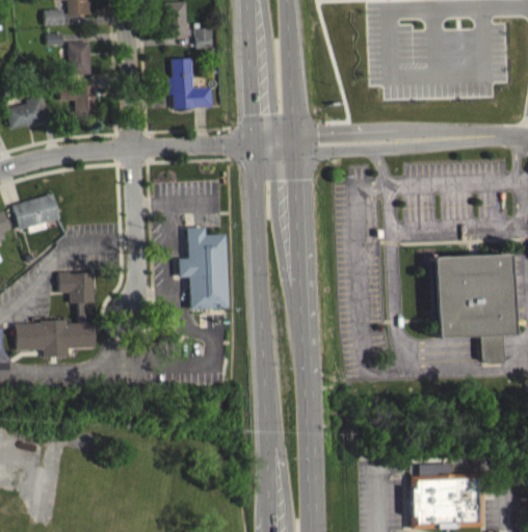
[(91,0),(93,15),(70,16),(69,0),(91,0)]
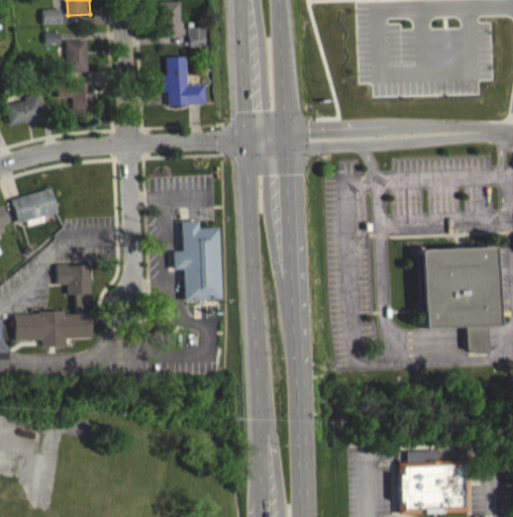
[(182,1),(183,28),(187,28),(188,34),(184,35),(163,36),(162,2),(182,1)]
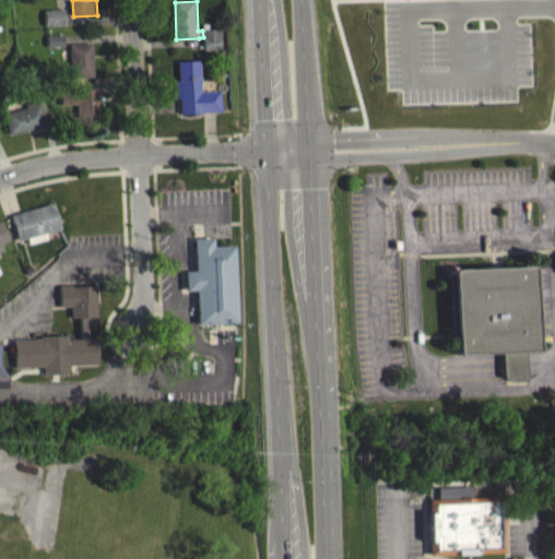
[(69,26),(48,27),(47,11),(69,10),(69,26)]
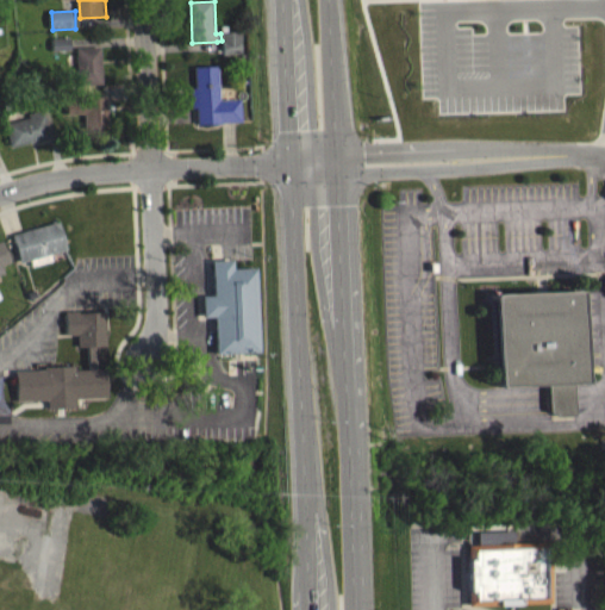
[(244,41),(244,55),(228,56),(226,43),(225,43),(224,32),(244,31),(245,41),(244,41)]
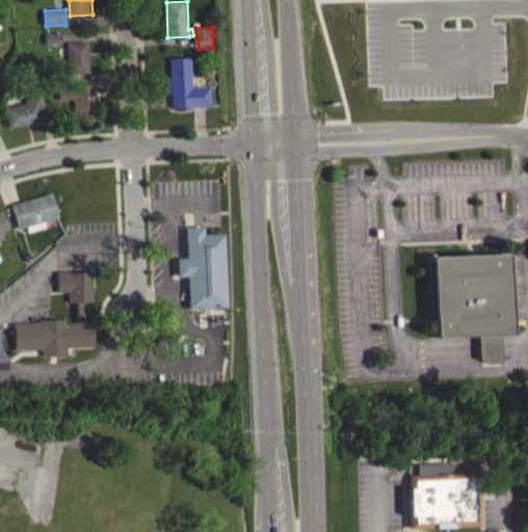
[(64,45),(49,46),(48,34),(64,33),(64,45)]
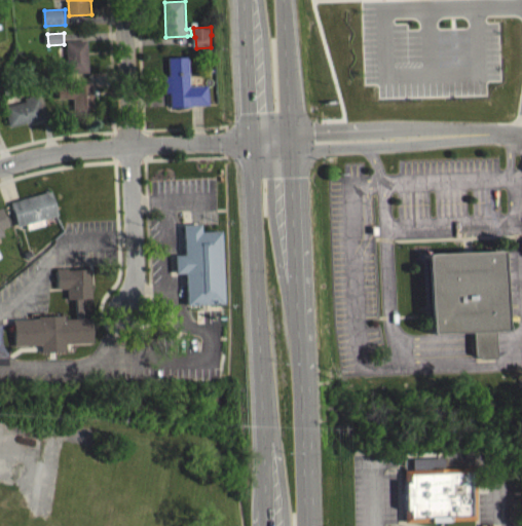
[(90,73),(70,74),(69,42),(89,41),(90,73)]
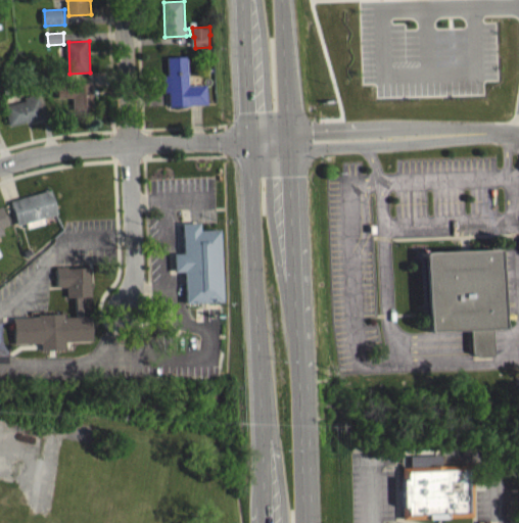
[(190,57),(191,86),(209,86),(209,106),(172,107),(171,93),(167,94),(166,76),(171,76),(170,58),(190,57)]
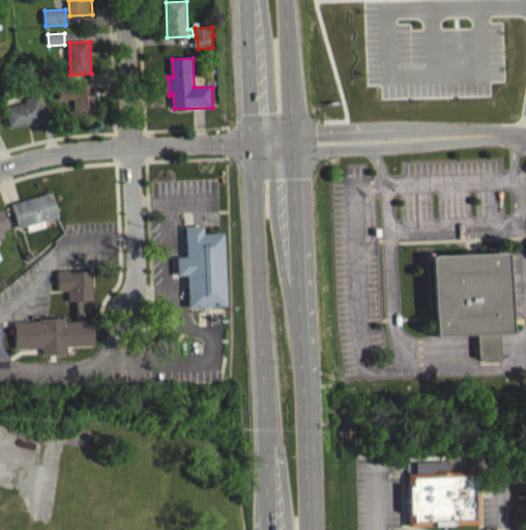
[(67,79),(67,90),(68,90),(68,85),(95,84),(96,87),(104,87),(105,96),(96,96),(97,112),(76,113),(76,100),(61,100),(60,90),(52,91),(51,80),(67,79)]
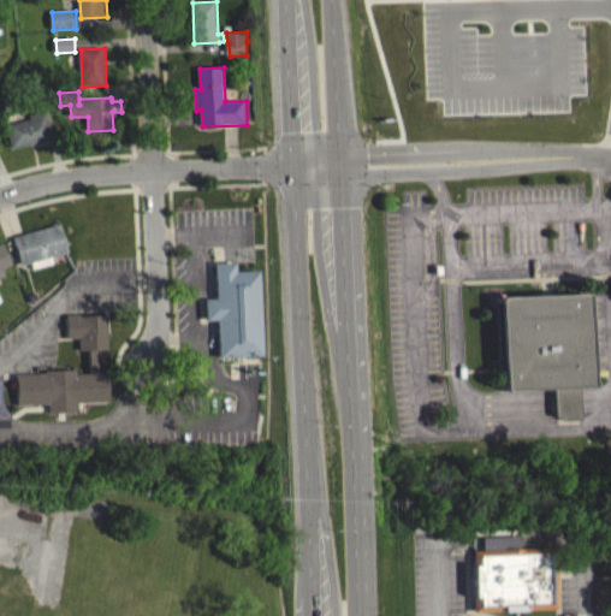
[(46,113),(47,117),(48,117),(54,140),(13,149),(9,126),(34,120),(33,116),(46,113)]
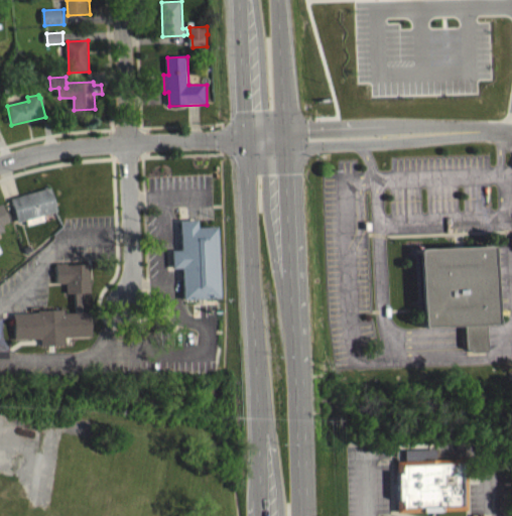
[(46,222),(29,227),(27,222),(18,224),(12,200),(52,188),(59,213),(45,216),(46,222)]
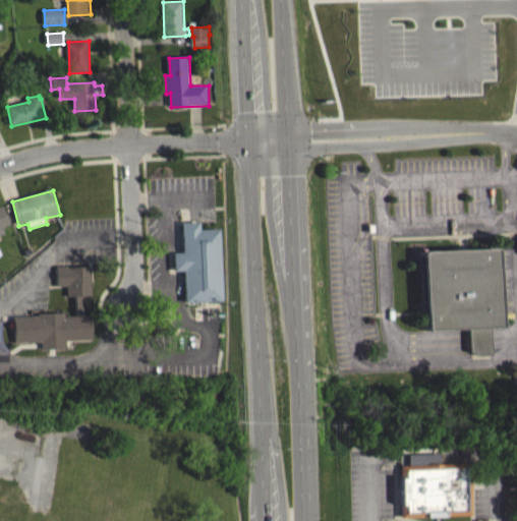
[(6,234),(0,236),(0,207),(3,206),(11,225),(4,228),(6,234)]
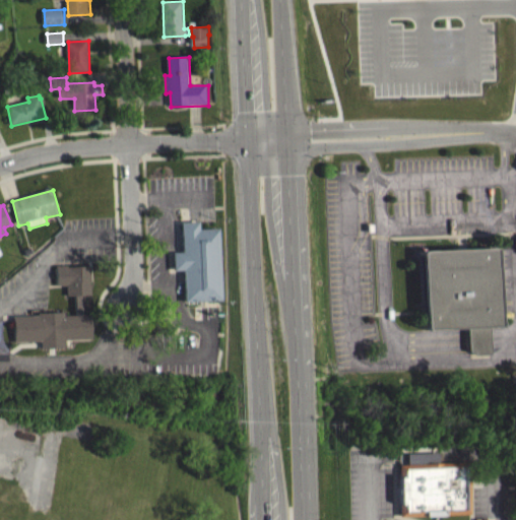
[(183,222),(201,221),(201,229),(221,229),(223,301),(186,302),(185,270),(175,271),(174,253),(184,252),(183,222)]
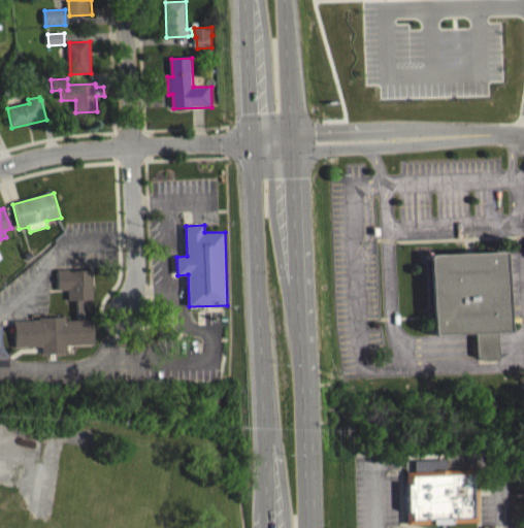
[(427,254),(431,334),(476,332),(477,347),(477,361),(500,361),(500,345),(499,330),(509,330),(504,251),(427,254)]
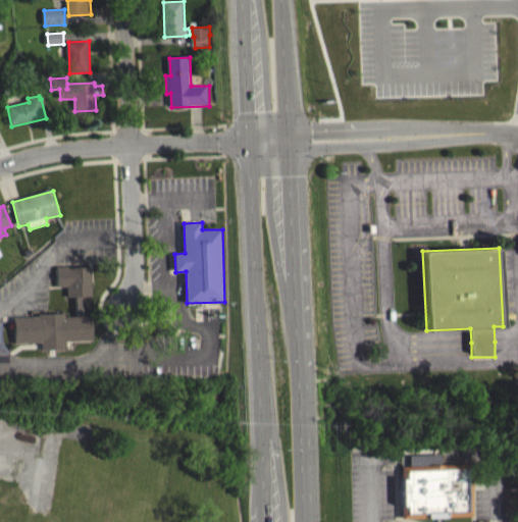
[(93,297),(84,297),(85,315),(93,315),(94,341),(67,342),(67,349),(43,350),(43,343),(16,344),(15,318),(40,317),(40,314),(65,313),(66,316),(78,316),(76,297),(68,297),(68,286),(58,286),(58,267),(69,267),(93,267),(93,297)]
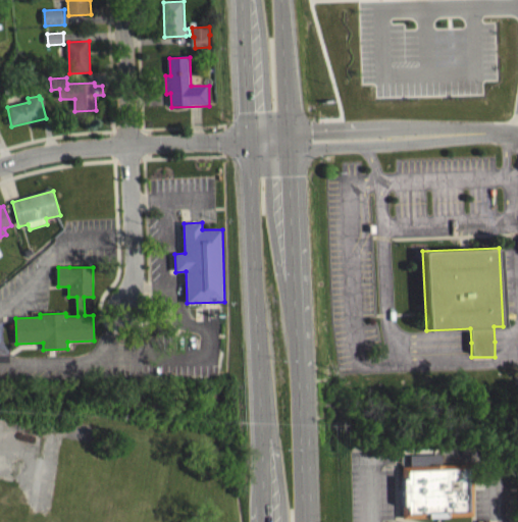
[(420,521),(471,521),(470,468),(439,469),(439,459),(409,459),(410,470),(401,470),(402,521),(420,521)]
